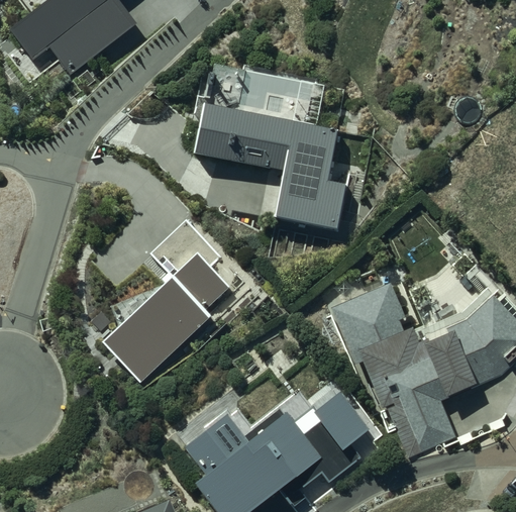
[(193,154),(268,167),(280,104),(204,91),(193,154)]
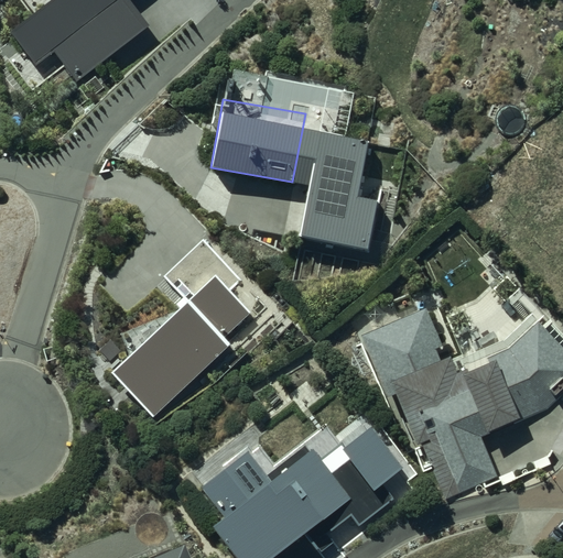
[(322,133),(313,177),(312,184),(358,192),(367,139),(322,131),(322,133)]
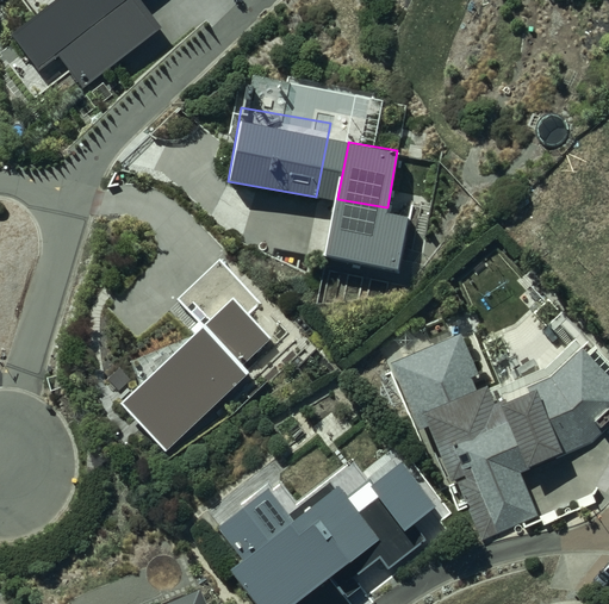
[(259,302),(217,257),(175,298),(197,319),(188,328),(193,332),(118,404),(166,449),(244,374),(237,366),(267,338),(244,315),(259,302)]
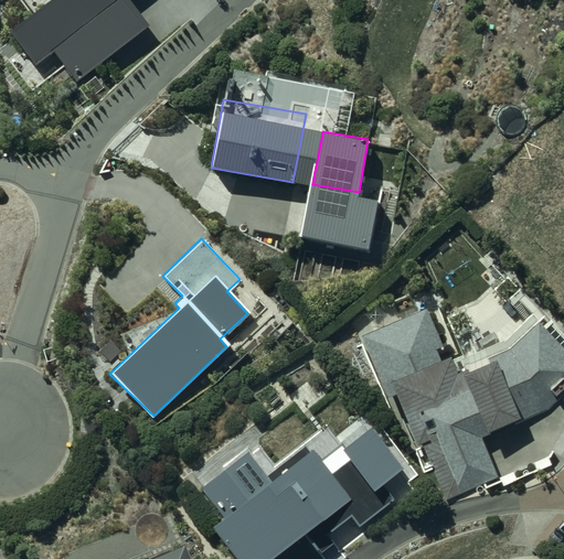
[(422,311),(361,339),(384,394),(390,391),(413,445),(414,444),(424,468),(432,464),(446,496),(499,473),(482,436),(546,407),(563,387),(563,337),(549,324),(543,331),(536,325),(509,350),(487,359),(490,366),(466,377),(464,373),(456,377),(449,363),(442,366),(435,351),(440,348),(422,311)]
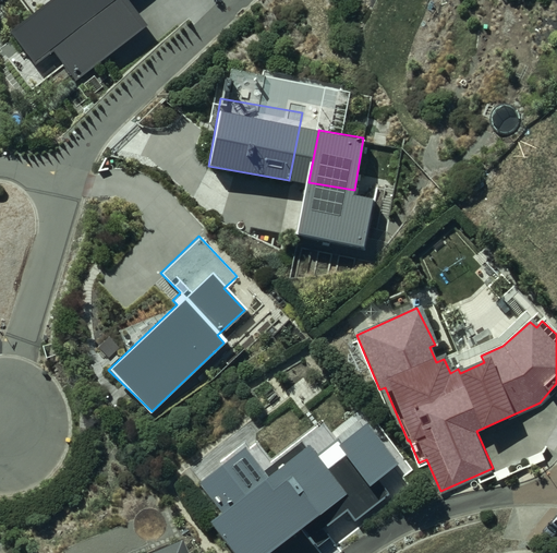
[(355,519),(356,518),(388,492),(380,484),(377,480),(397,463),(365,425),(336,451),(341,457),(326,471),(306,448),(305,449),(300,444),(263,473),(243,451),(196,487),(219,516),(208,525),(231,552),(267,552),(299,530),(300,529),(312,543),(315,541),(317,544),(328,536),(323,529),(347,509),(355,519)]
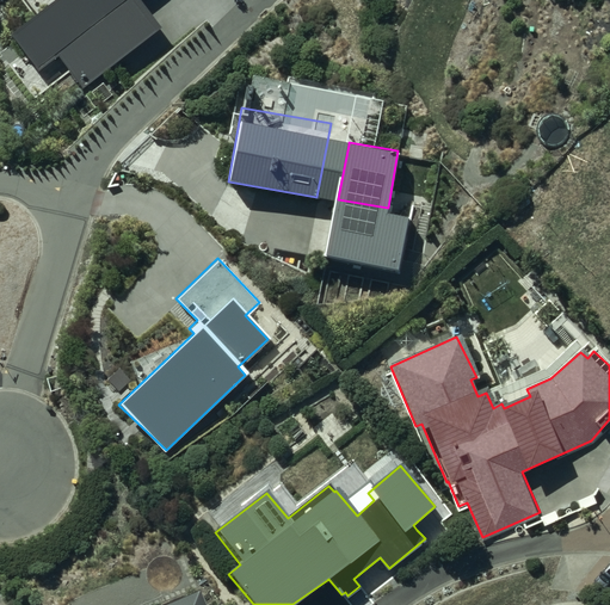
[(205,604),(198,590),(164,604),(205,604)]
